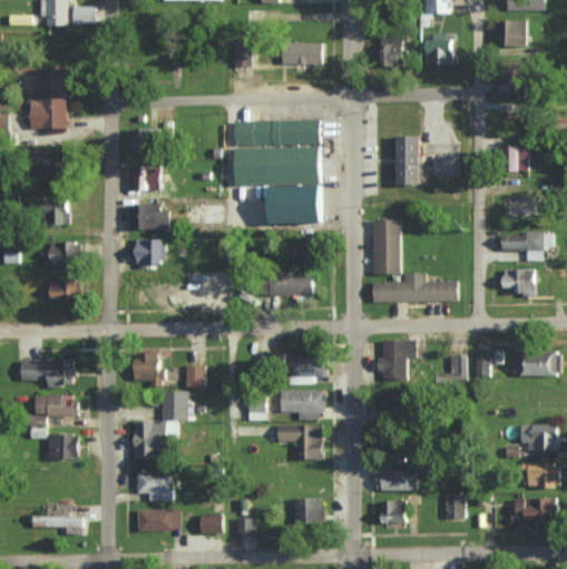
[(66,26),(65,0),(38,0),(39,17),(45,17),(45,26),(66,26)]
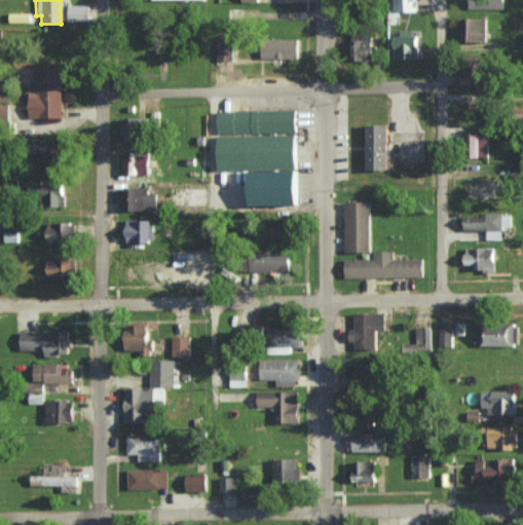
[(415,11),(414,0),(390,0),(391,12),(415,11)]
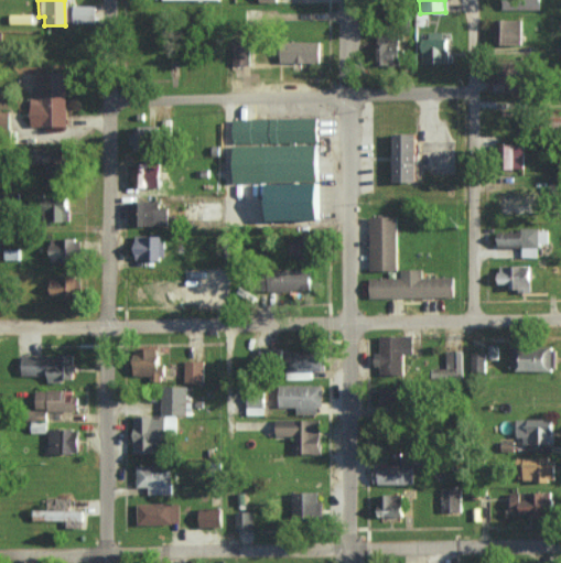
[(499,0),(500,10),(537,10),(537,0),(499,0)]
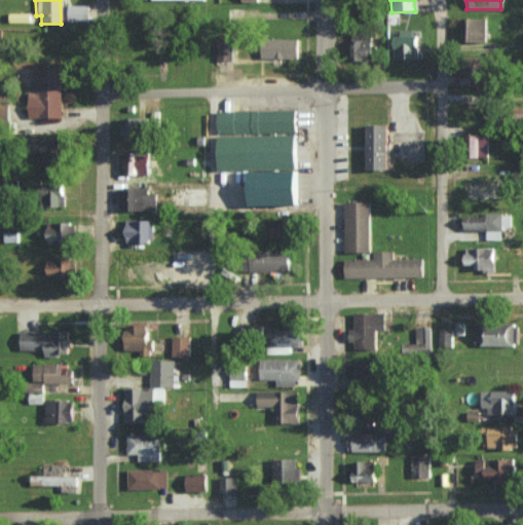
[(87,5),(66,6),(66,23),(87,22),(87,5)]
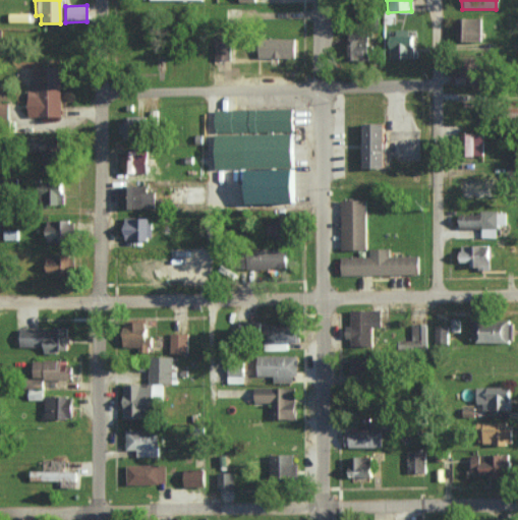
[(478,42),(480,19),(457,18),(456,41),(478,42)]
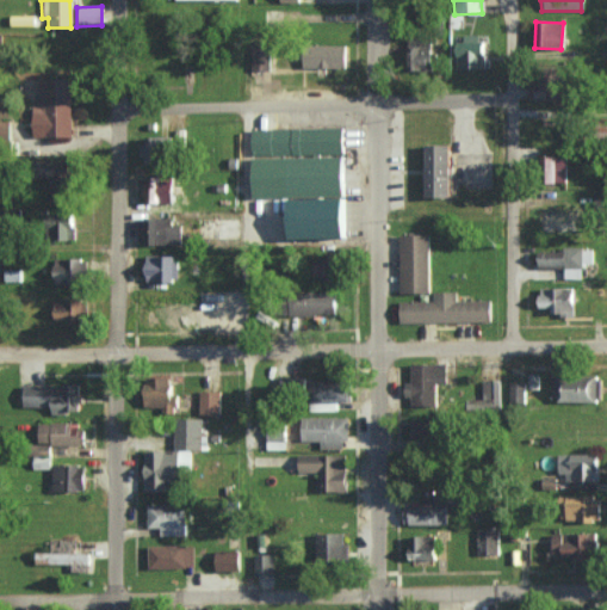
[(408,71),(431,71),(429,37),(407,37),(408,71)]
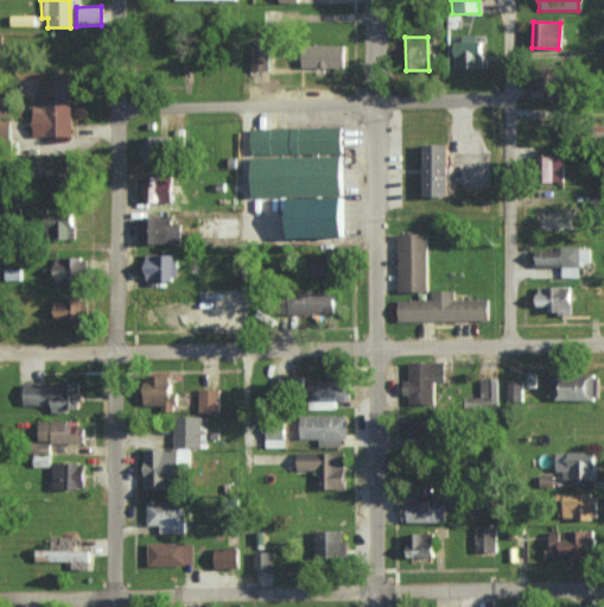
[(478,68),(478,37),(452,38),(452,69),(478,68)]
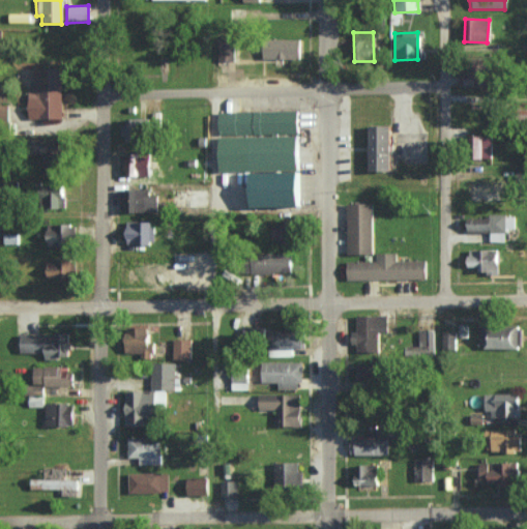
[(261,58),(298,59),(298,39),(262,38),(261,58)]
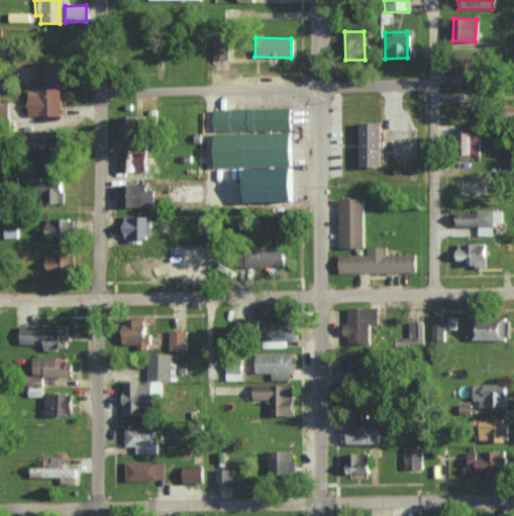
[(211,60),(226,60),(227,40),(211,39),(211,60)]
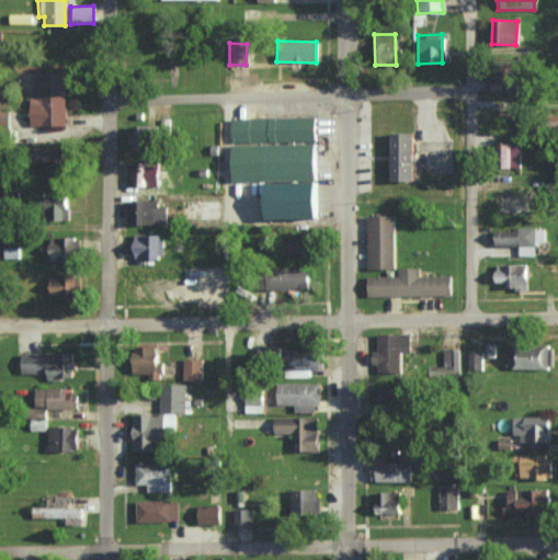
[(65,126),(64,72),(32,72),(33,96),(29,96),(29,126),(65,126)]
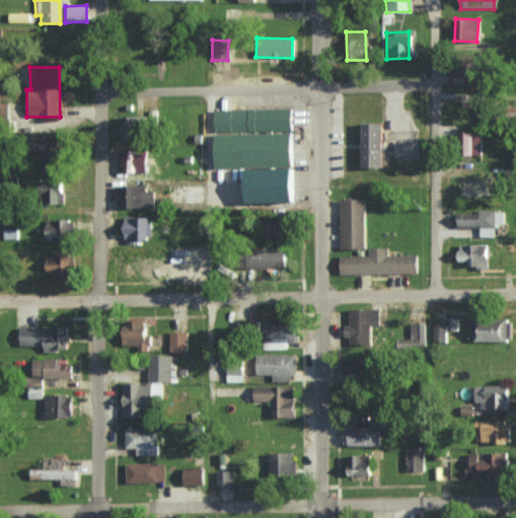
[(448,84),(471,84),(472,68),(448,67),(448,84)]
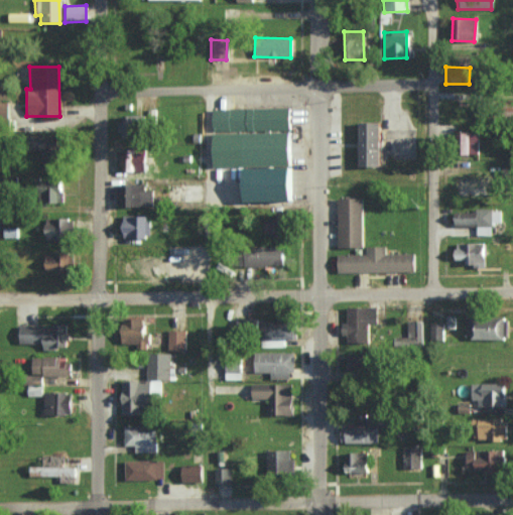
[(288,130),(287,108),(211,109),(212,131),(288,130)]
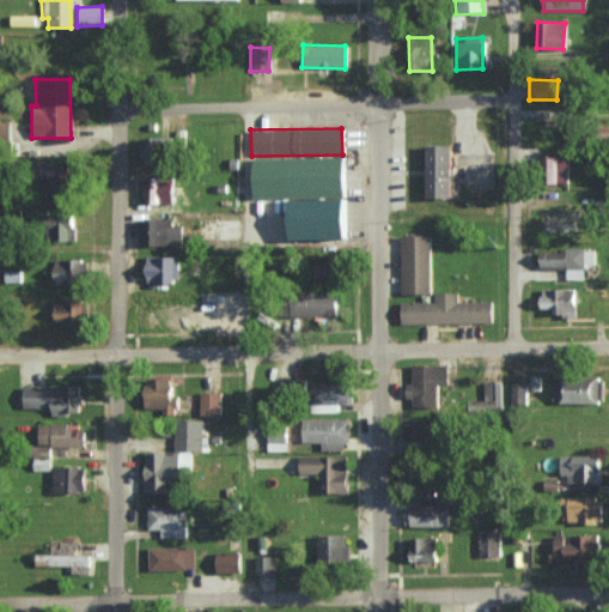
[(141,167),(166,167),(165,137),(140,138),(141,167)]
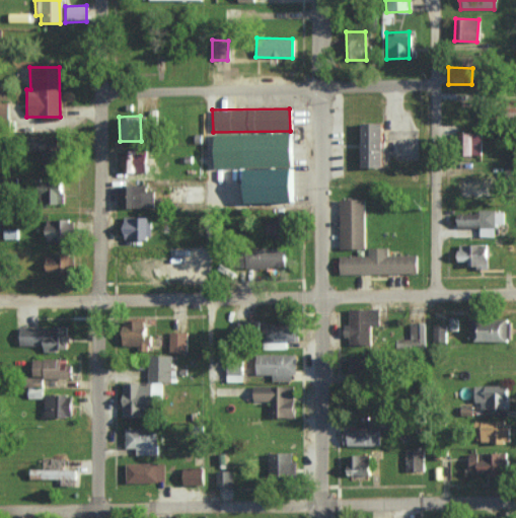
[(381,167),(381,123),(360,123),(360,167),(381,167)]
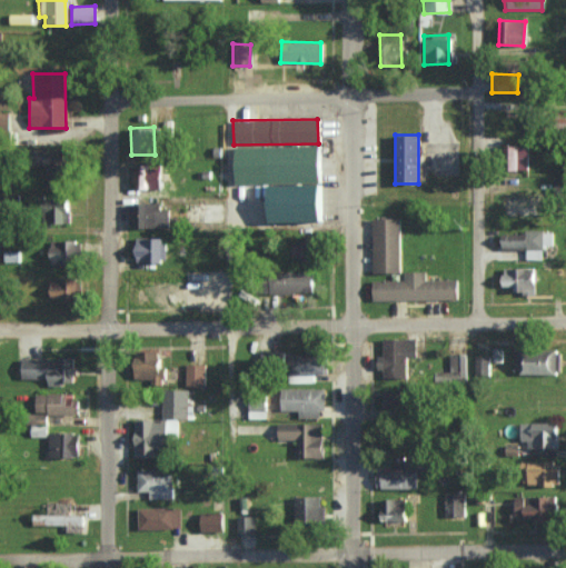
[(526,147),(504,146),(503,169),(525,170),(526,147)]
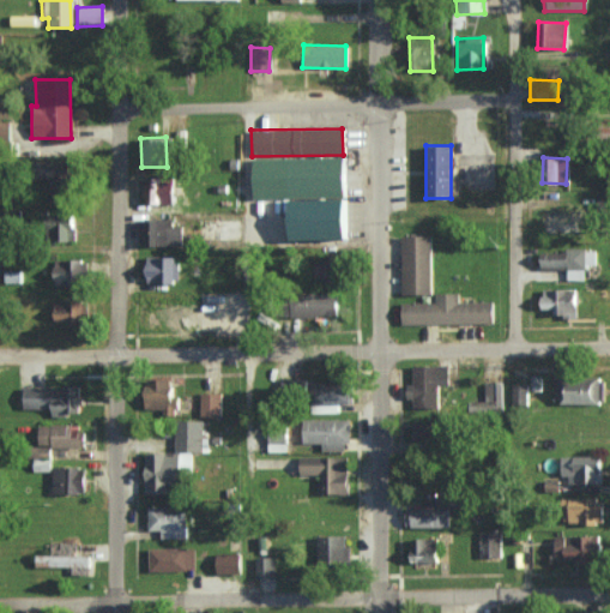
[(288,199),(344,198),(343,158),(287,158),(288,199)]
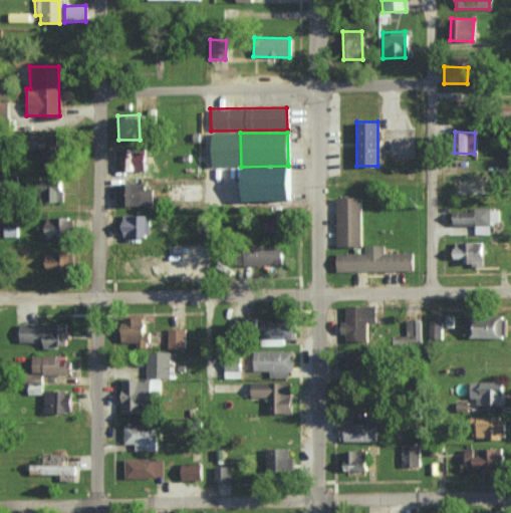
[(28,151),(63,150),(63,136),(28,137),(28,151)]
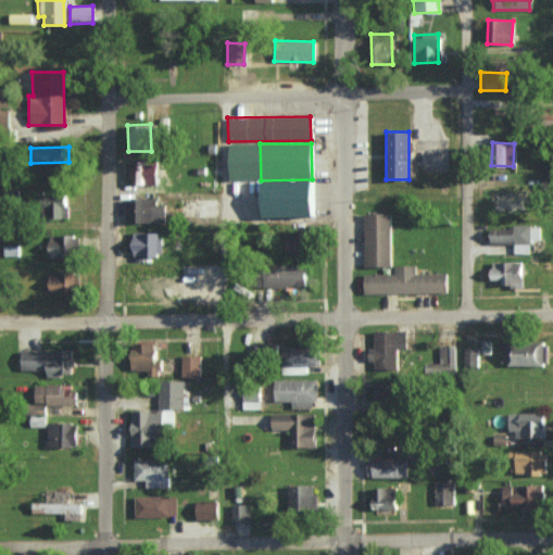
[(155,161),(130,161),(130,167),(127,167),(127,185),(154,185),(155,161)]
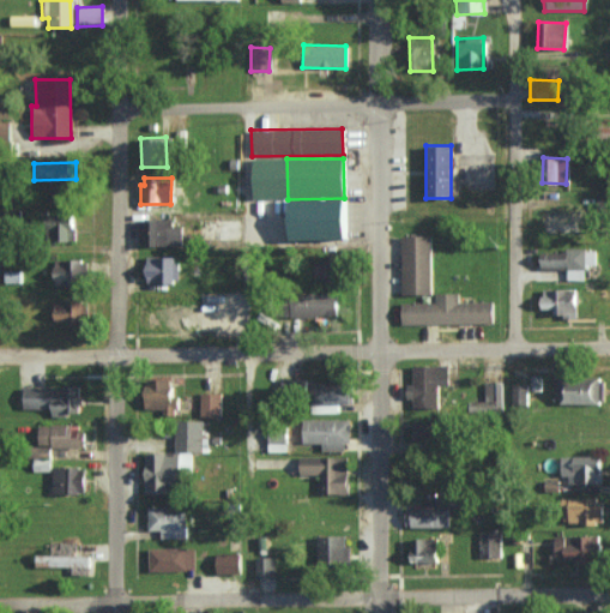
[(288,200),(289,241),(345,239),(344,199),(288,200)]
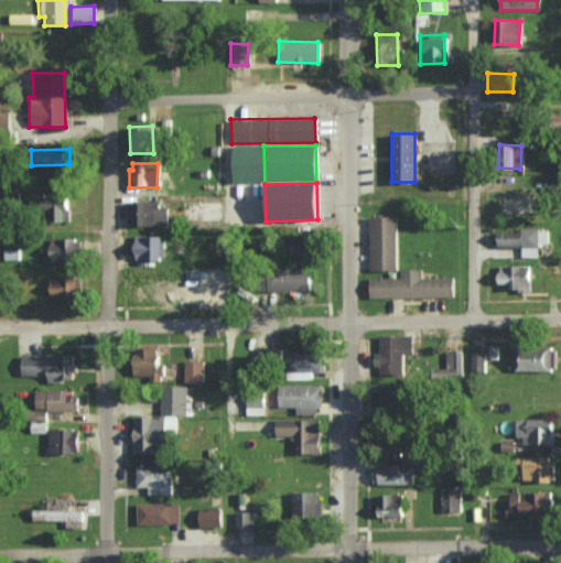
[(508,201),(496,202),(496,216),(538,215),(538,194),(508,195),(508,201)]
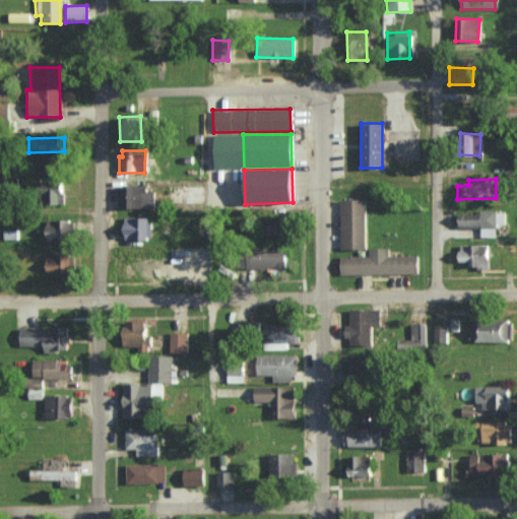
[(39,205),(61,204),(61,182),(38,182),(39,205)]
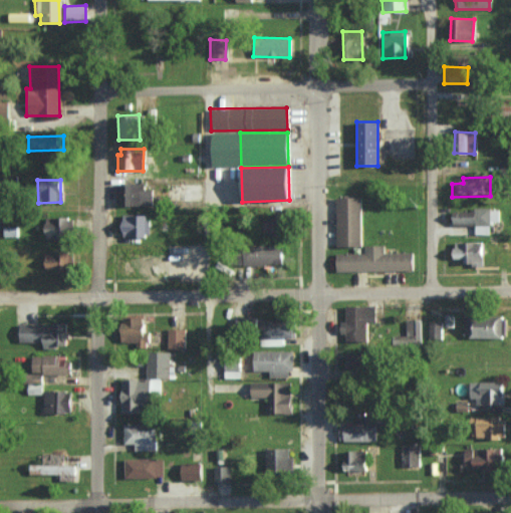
[(151,206),(151,190),(142,190),(143,184),(114,183),(114,205),(151,206)]
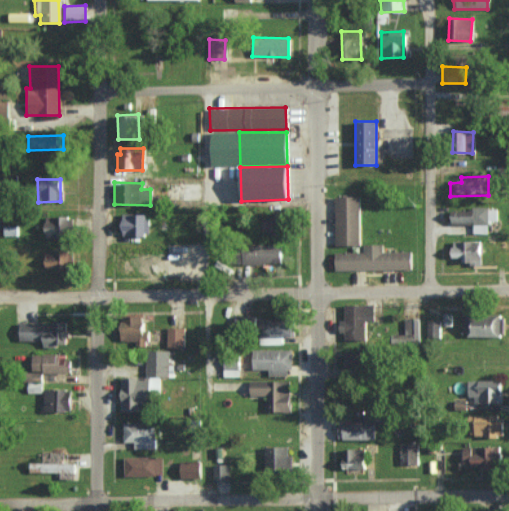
[(358,245),(357,196),(333,197),(333,246),(358,245)]
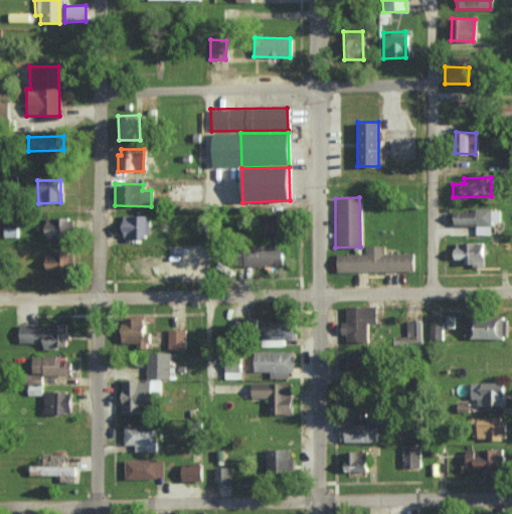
[(489,235),(489,221),(497,222),(497,211),(453,210),(452,225),(474,225),(474,235),(489,235)]
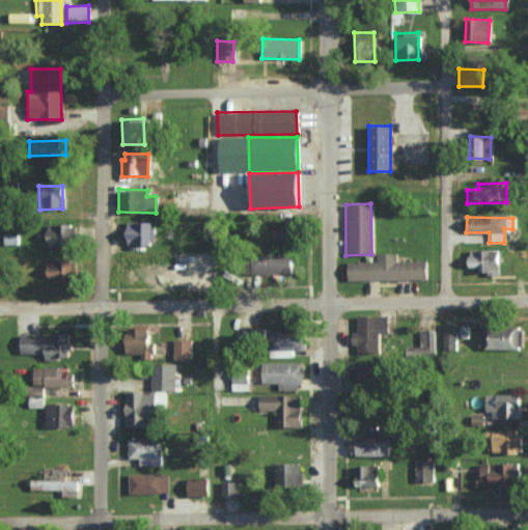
[(124,245),(150,246),(151,222),(126,222),(124,245)]
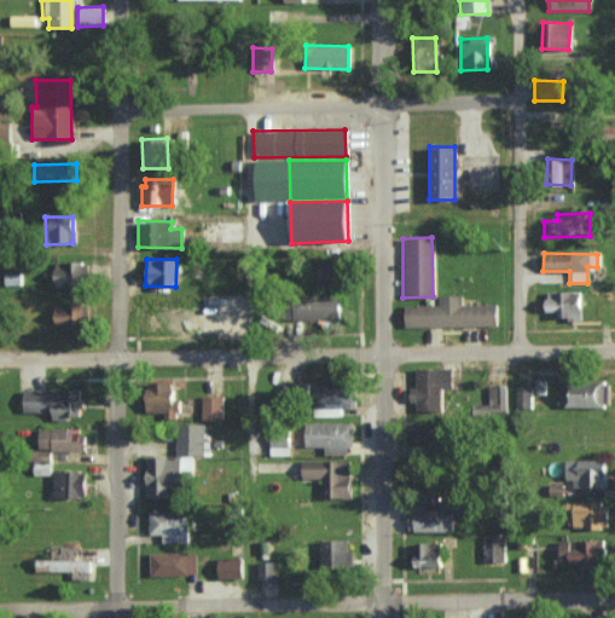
[(53,263),(53,289),(81,288),(80,263),(53,263)]
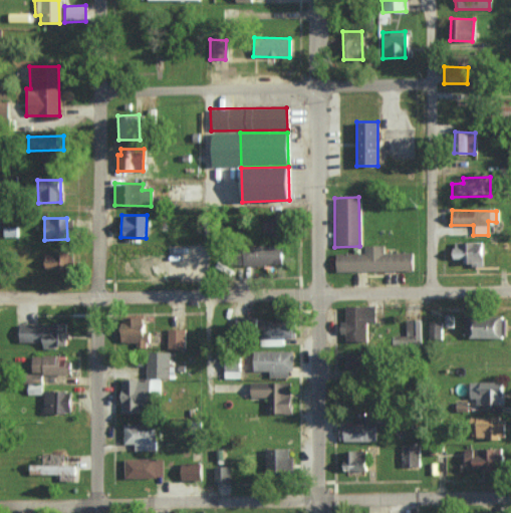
[(263,236),(278,236),(279,220),(263,220),(263,236)]
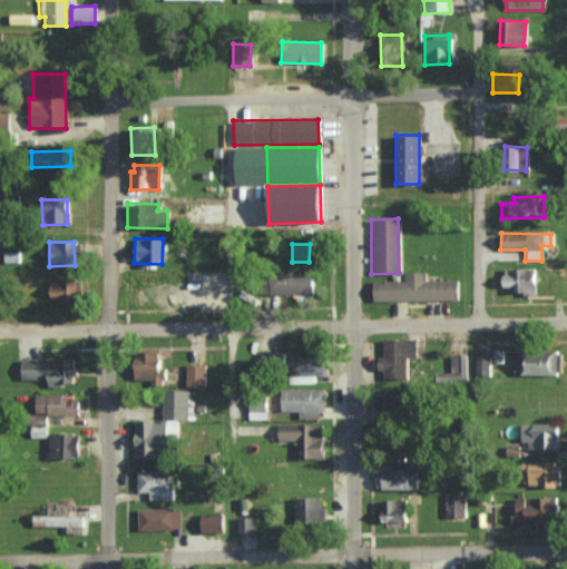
[(512,287),(512,295),(534,294),(534,268),(501,270),(501,287),(512,287)]
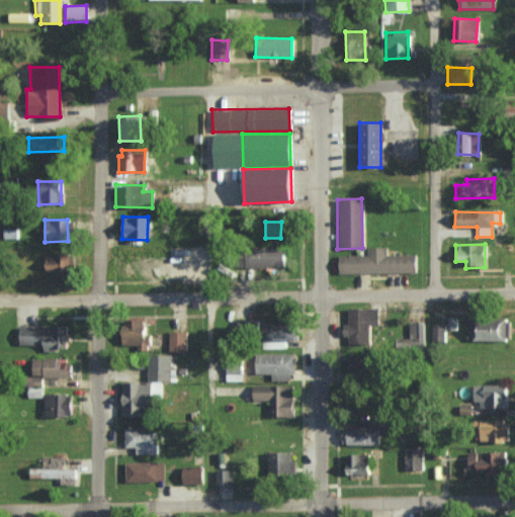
[(414,272),(414,254),(385,255),(385,247),(365,248),(365,255),(337,256),(338,274),(414,272)]
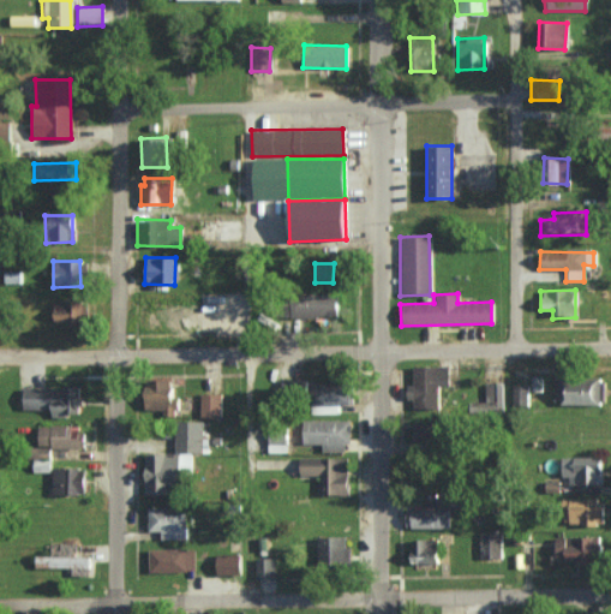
[(335,319),(335,294),(289,294),(289,319),(335,319)]
